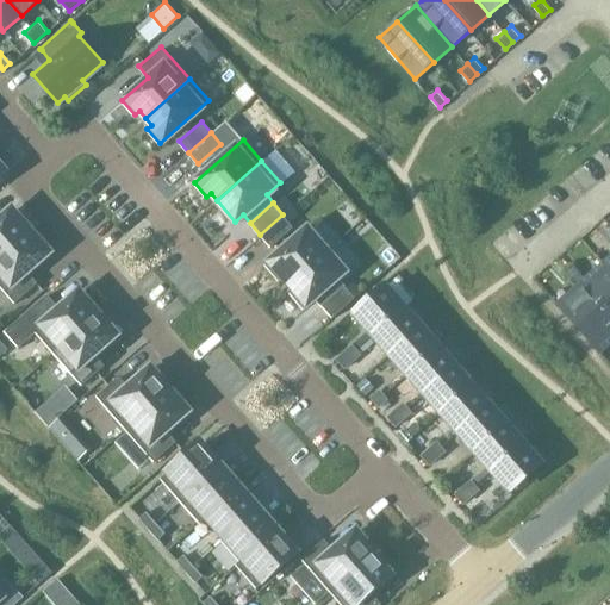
[(0,255),(31,230),(12,209),(0,218),(0,255)]
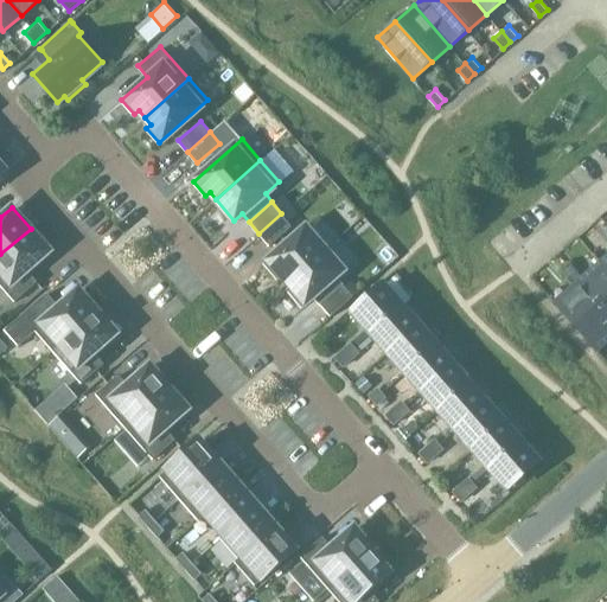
[(281,213),(259,234),(269,244),(292,225),(281,213)]
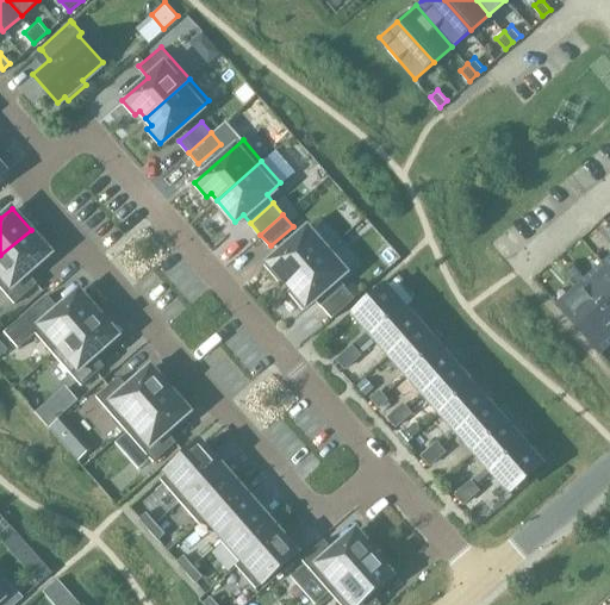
[(311,224),(266,263),(279,279),(282,275),(288,281),(330,245),(341,236),(322,214),(311,224)]
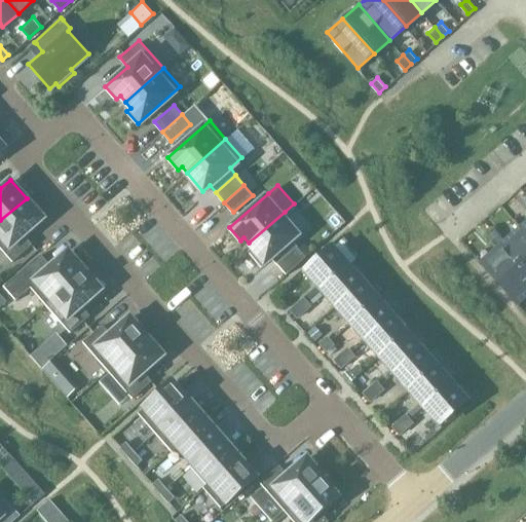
[(32,203),(27,198),(0,220),(0,246),(12,260),(32,243),(24,233),(46,214),(35,200),(32,203)]
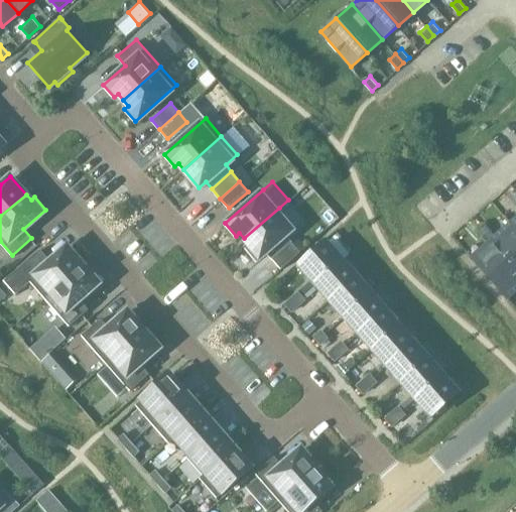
[(279,208),(244,238),(249,244),(246,247),(256,259),(266,251),(272,258),(291,241),(286,234),(294,226),(304,218),(288,200),(279,208)]
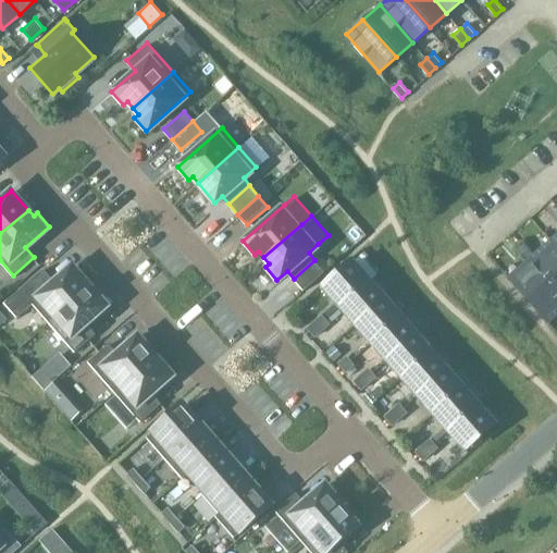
[(515,247),(521,255),(529,248),(522,241),(515,247)]
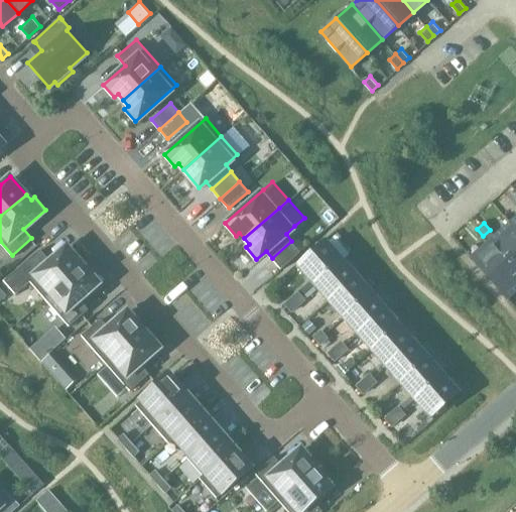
[(493,240),(510,259),(515,253),(515,228),(512,223),(496,237),(493,240)]
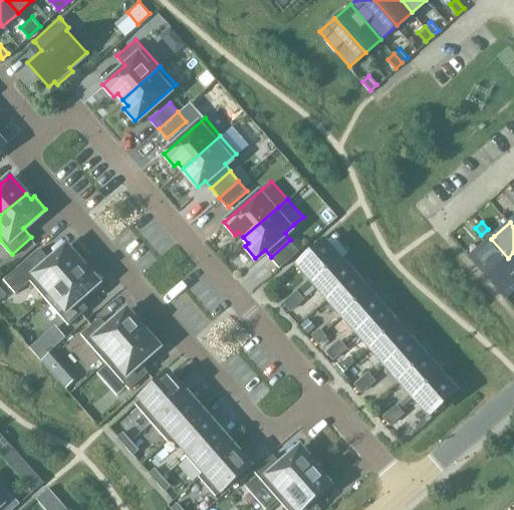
[(481,235),(487,242),(491,239),(494,236),(488,229),(481,235)]
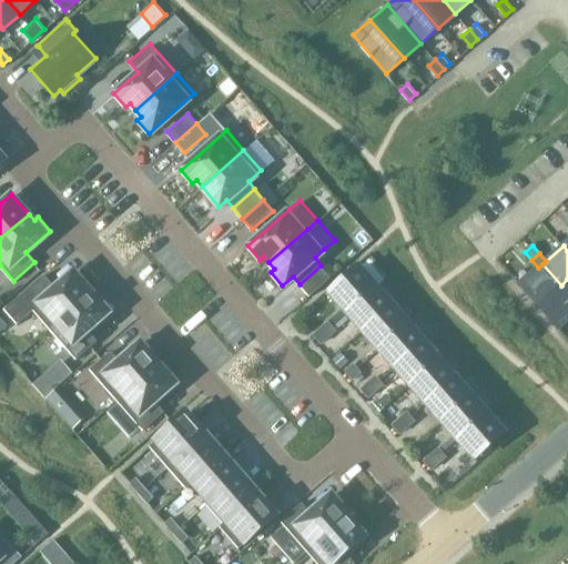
[(520,283),(539,305),(561,285),(543,264),(538,268),(520,283)]
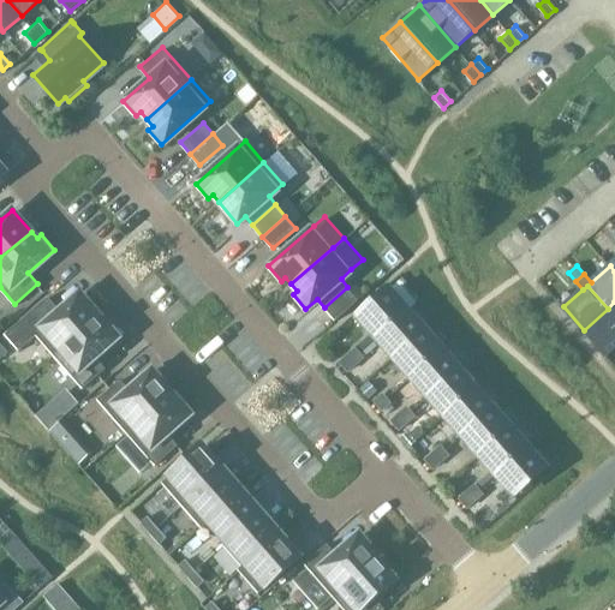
[(347,287),(324,308),(334,318),(357,299),(347,287)]
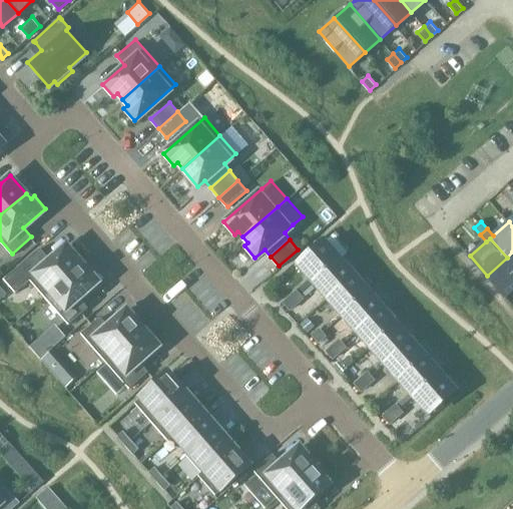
[(298,264),(313,280),(340,257),(325,239),(298,264)]
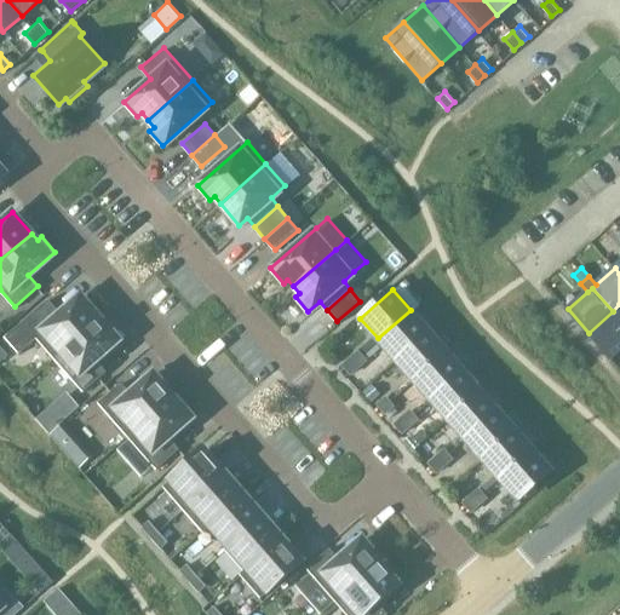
[(36,337),(53,357),(99,317),(80,295),(61,311),(47,298),(5,335),(18,351),(36,337)]
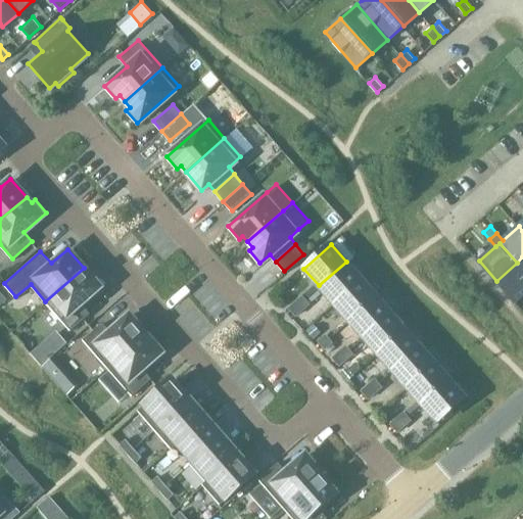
[(319,285),(333,302),(361,278),(346,262),(319,285)]
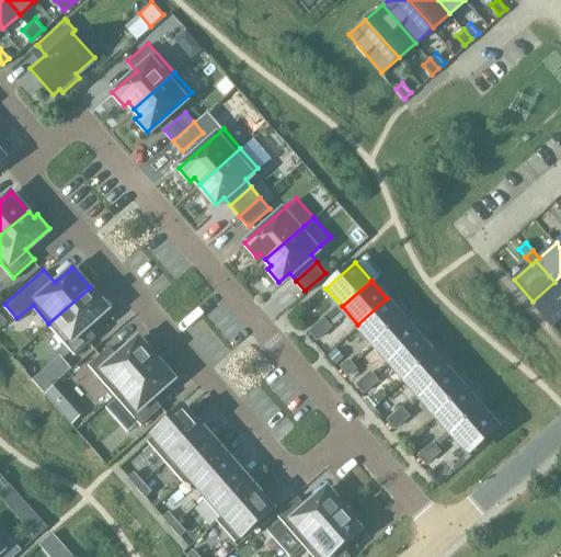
[(551,322),(560,314),(560,290),(554,282),(533,302),(551,322)]
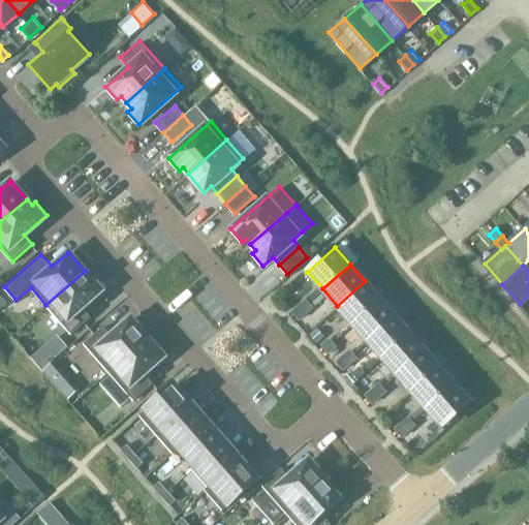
[(85,271),(45,305),(70,333),(90,315),(82,306),(104,286),(93,274),(90,277),(85,271)]
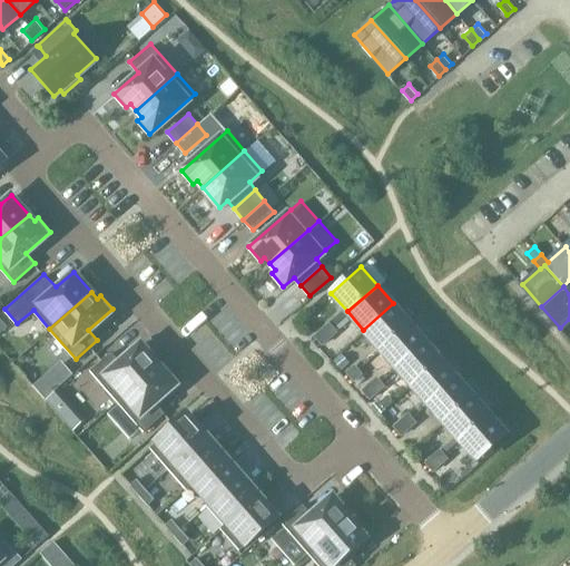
[(363,330),(379,348),(409,322),(393,303),(363,330)]
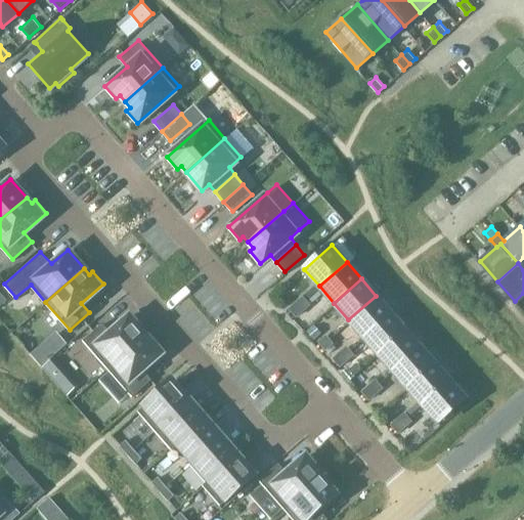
[(312,299),(320,292),(318,289),(309,296),(312,299)]
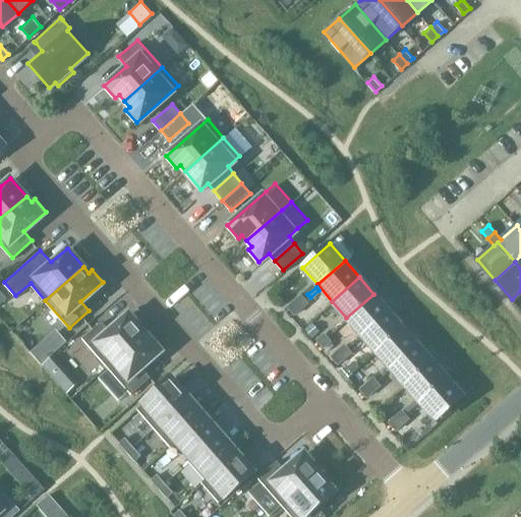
[(306,301),(300,294),(288,305),(294,311),(306,301)]
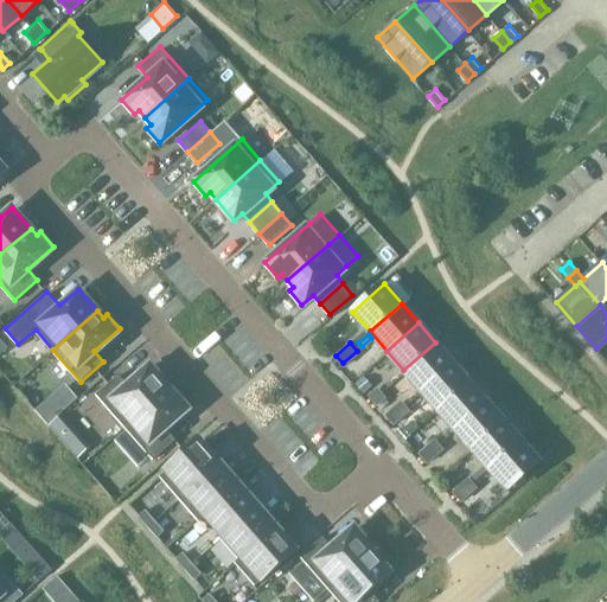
[(403,370),(421,390),(453,362),(435,343),(403,370)]
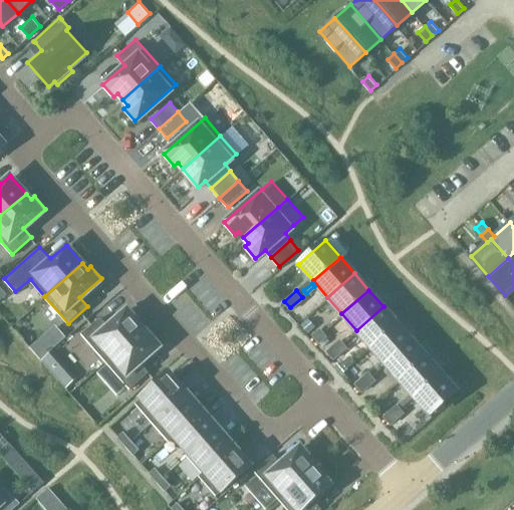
[(99,316),(81,332),(105,360),(143,327),(138,321),(141,318),(130,306),(108,325),(99,316)]
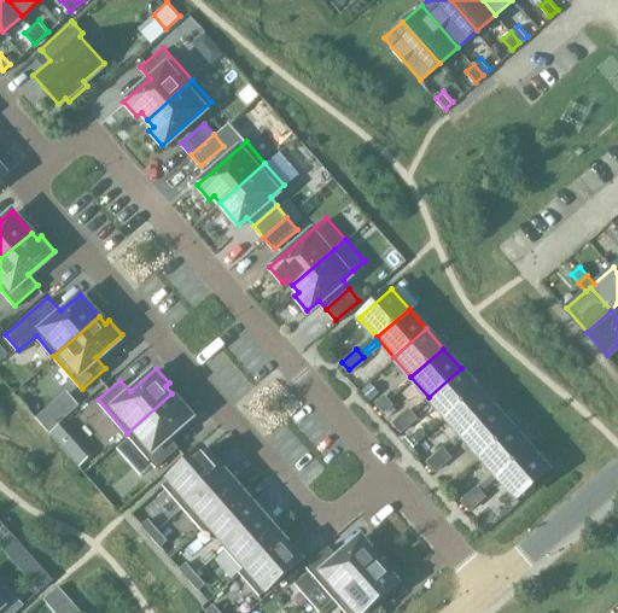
[(429,397),(445,416),(478,387),(461,368),(429,397)]
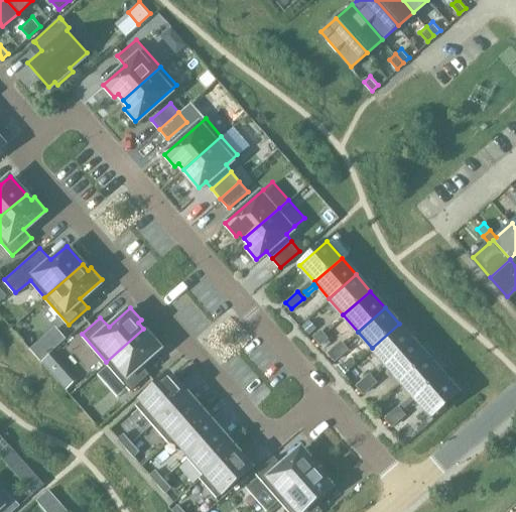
[(315,326),(309,318),(301,325),(308,333),(315,326)]
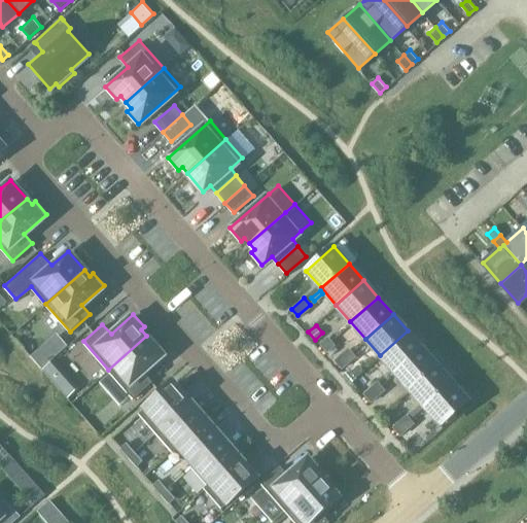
[(380,355),(395,372),(422,348),(408,330),(380,355)]
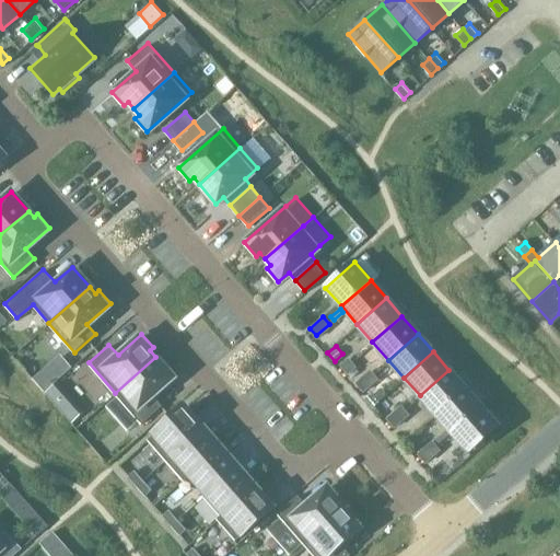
[(58,354),(48,361),(60,375),(70,367),(58,354)]
